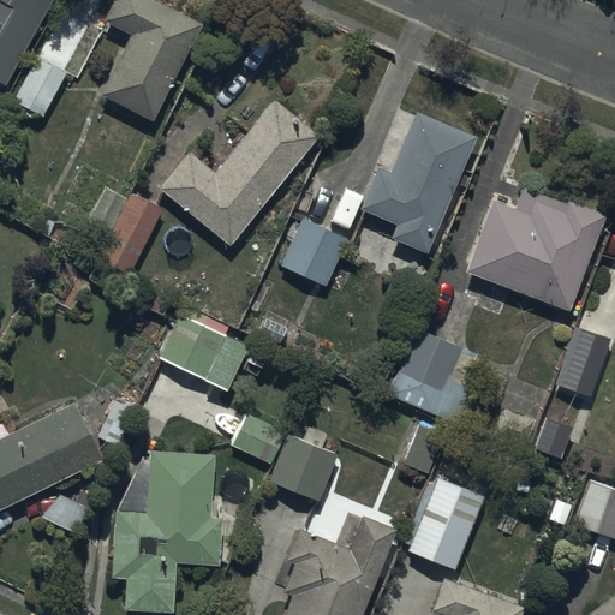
[(0,0),(0,81),(3,82),(48,0),(0,0)]
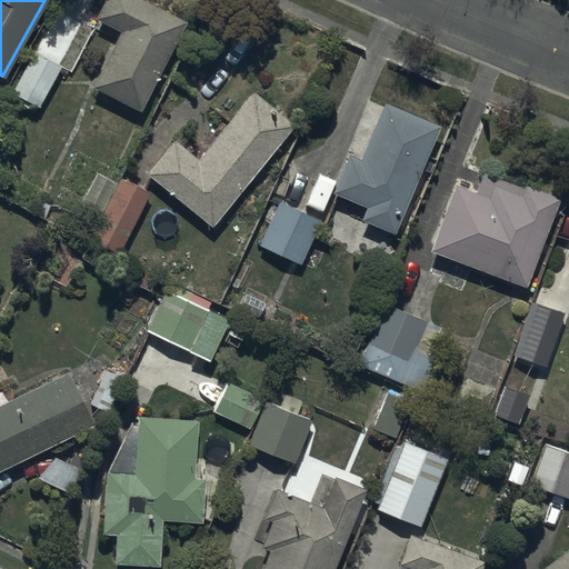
[(92,87),(141,111),(187,22),(142,0),(105,0),(96,19),(121,31),(92,87)]
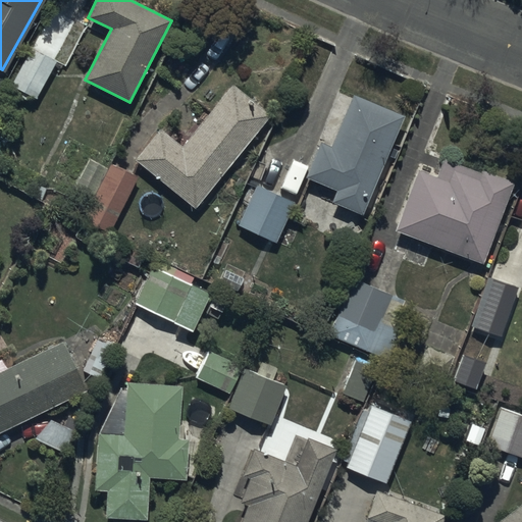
[(55,58),(30,44),(9,82),(34,96),(55,58)]
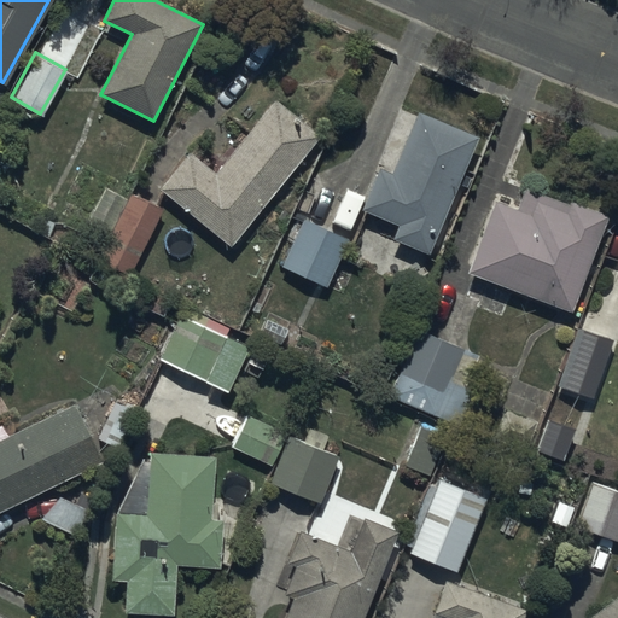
[(232,245),(320,134),(275,97),(225,161),(210,149),(202,159),(188,150),(158,187),(232,245)]
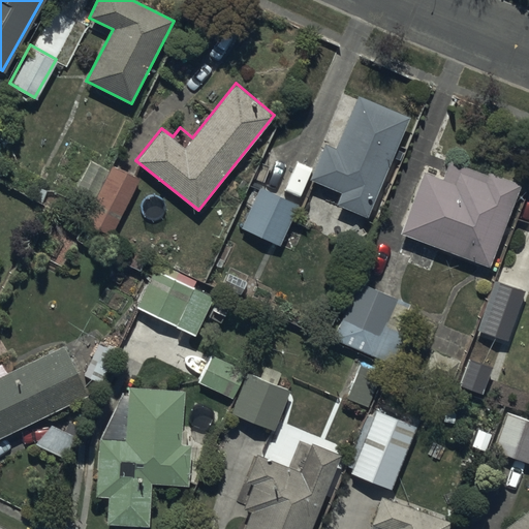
[(368,216),(409,114),(358,93),(336,147),(325,143),(310,180),(341,192),(336,204),(368,216)]
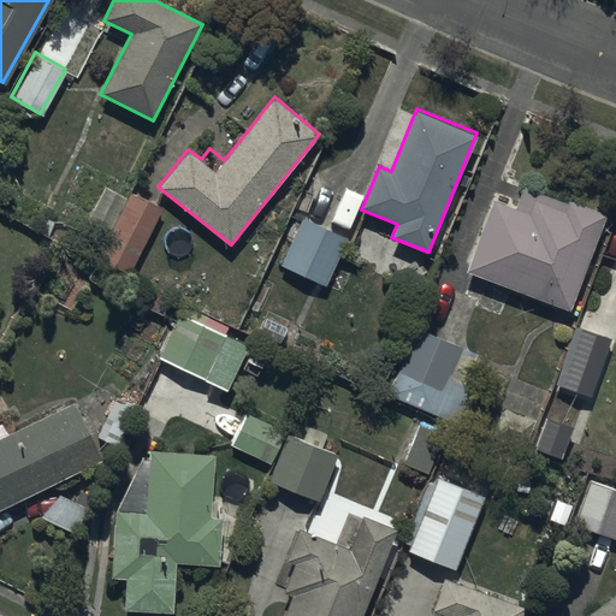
[(129,276),(160,208),(131,194),(128,200),(104,188),(87,224),(110,235),(96,260),(129,276)]
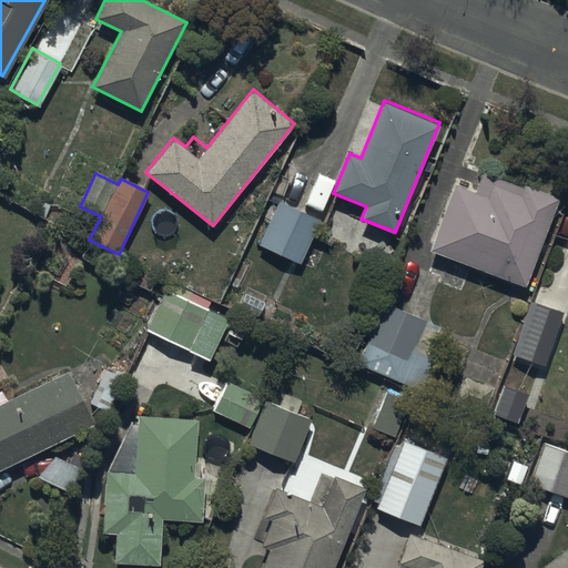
[(523,287),(557,199),(521,185),(520,188),(480,173),(473,193),(454,185),(429,252),(523,287)]
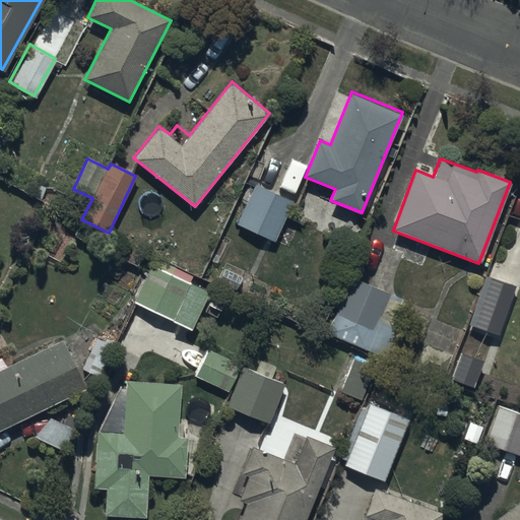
[(294,201),(257,184),(238,224),(275,242),(294,201)]
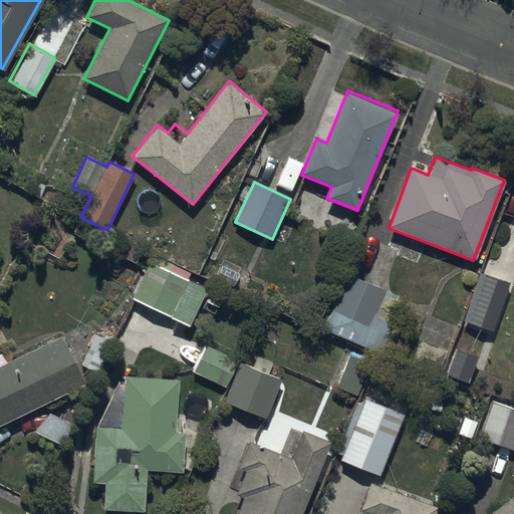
[(190,326),(208,289),(190,281),(192,275),(175,267),(173,272),(153,263),(135,298),(190,326)]
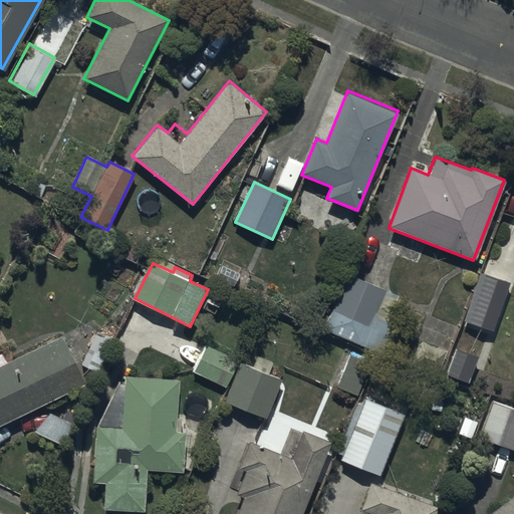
[(509,282),(481,273),(465,322),(492,331),(509,282)]
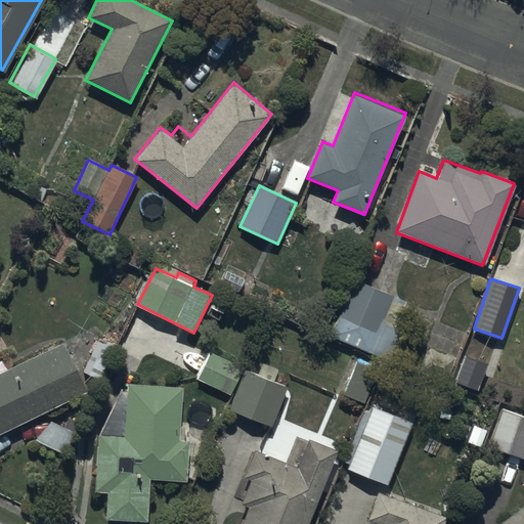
[(402,301),(352,279),(328,335),(386,361),(400,330),(391,326),(402,301)]
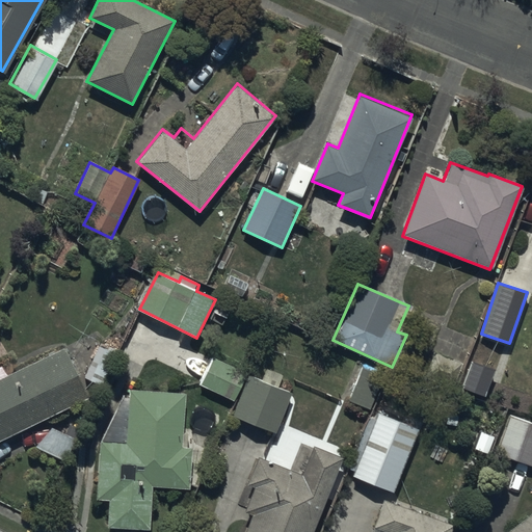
[(0,379),(0,440),(88,398),(65,349),(0,379)]
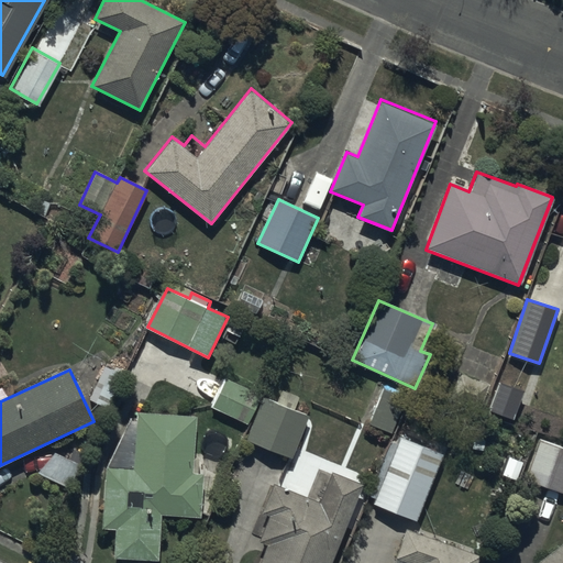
[(487,385),(456,374),(446,400),(477,411),(487,385)]
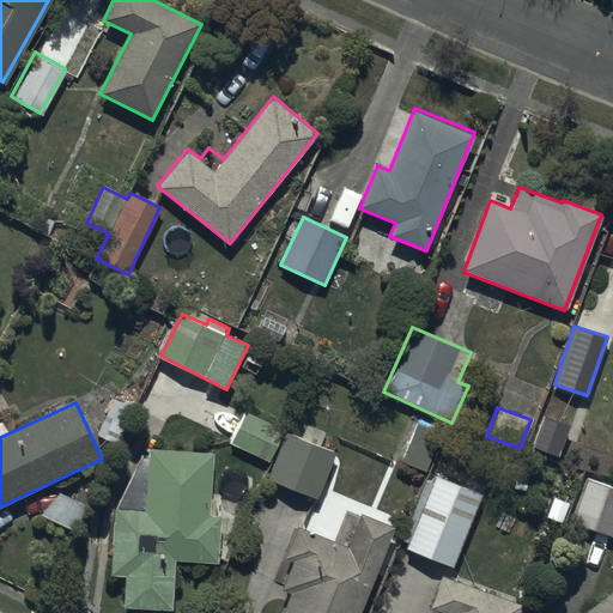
[(283,431),(244,414),(231,447),(269,462),(283,431)]
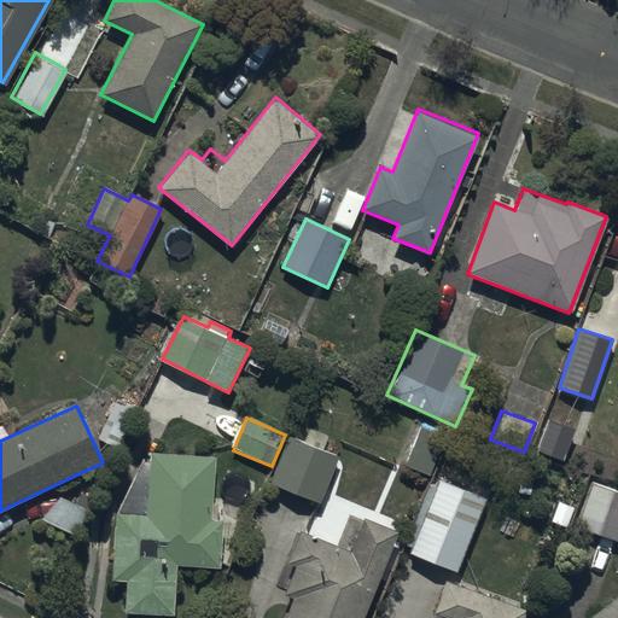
[(573,431),(548,420),(536,452),(561,461),(573,431)]
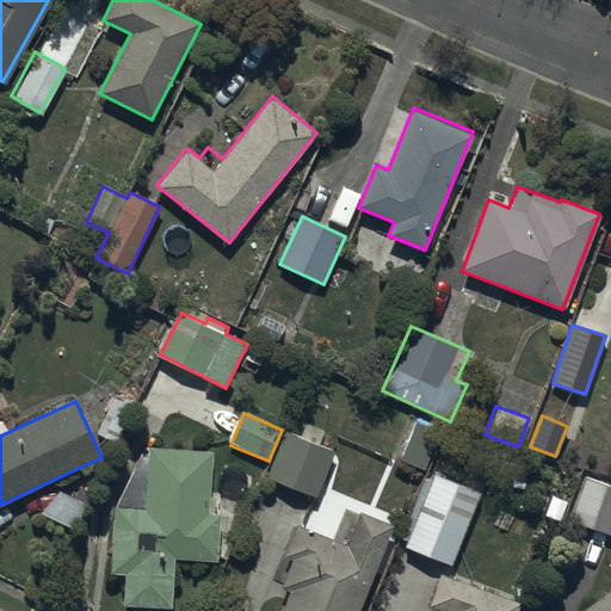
[(397,455),(423,466),(438,429),(414,418),(397,455)]
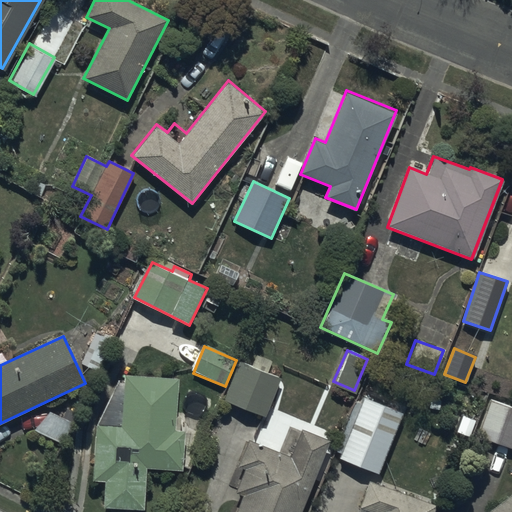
[(237,362),(222,399),(263,416),(279,378),(266,373),(270,362),(257,356),(252,368),(237,362)]
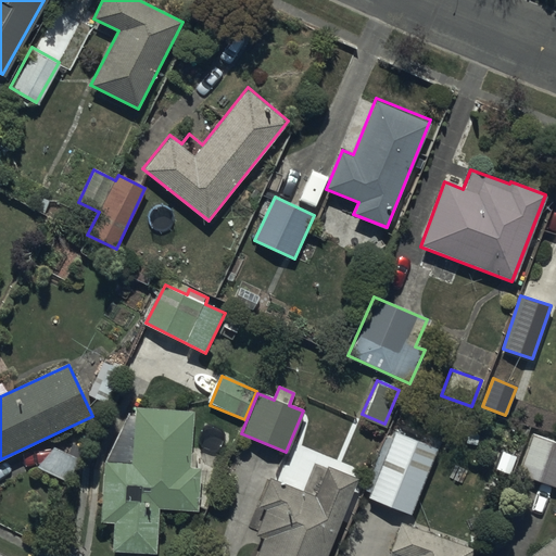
[(113,552),(156,553),(158,507),(196,509),(197,457),(187,457),(188,412),(137,409),(137,416),(129,415),(103,464),(102,523),(114,523),(113,552)]
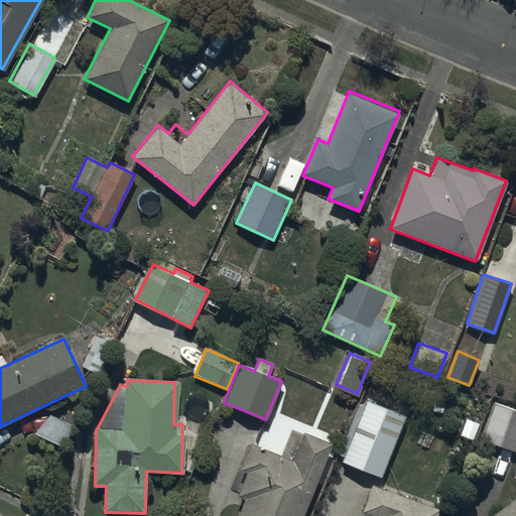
[(342,463),(381,478),(405,415),(367,400),(363,409),(359,407),(340,457),(344,458),(342,463)]
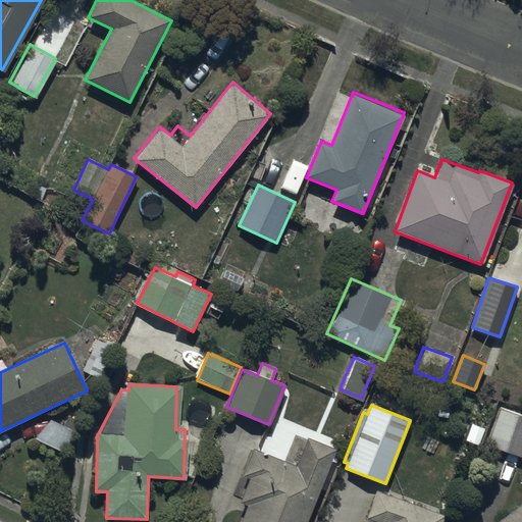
[(521,414),(498,407),(486,447),(521,457),(521,414)]
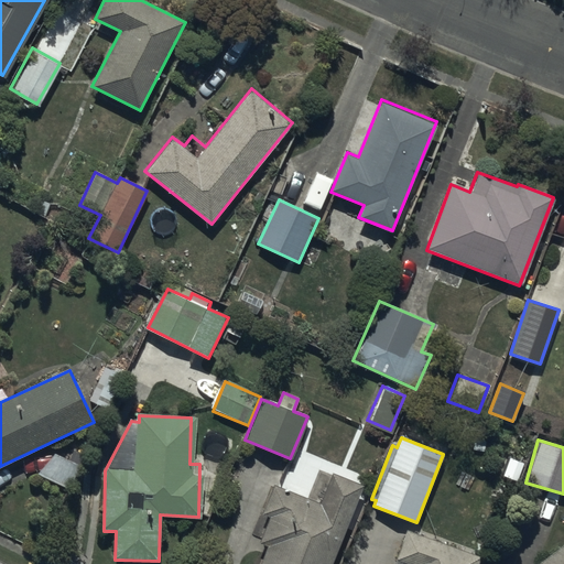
[(331,563),(361,487),(331,475),(318,505),(273,486),(261,516),(268,518),(258,544),(267,548),(259,563),(331,563)]
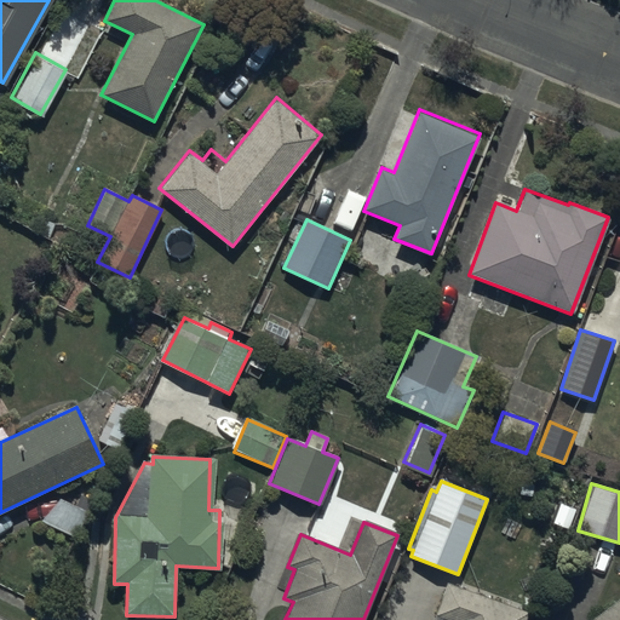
[(526,619),(529,612),(448,580),(432,619),(526,619)]
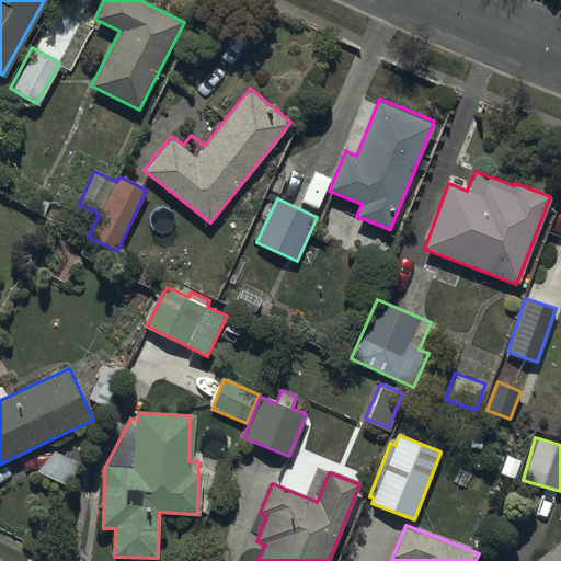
[(560,560),(560,537),(560,536),(529,560),(560,560)]
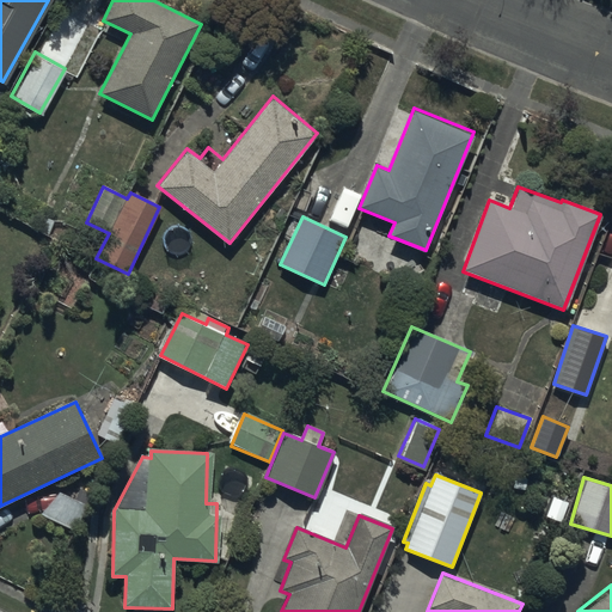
All buildings are outlined.
